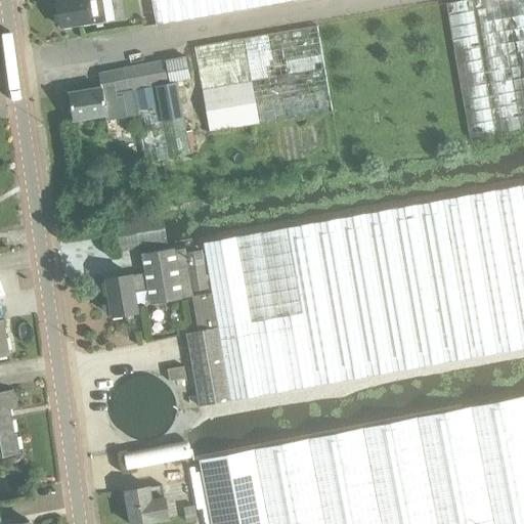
[(57,0),(62,26),(94,19),(94,23),(105,20),(101,0),(57,0)]
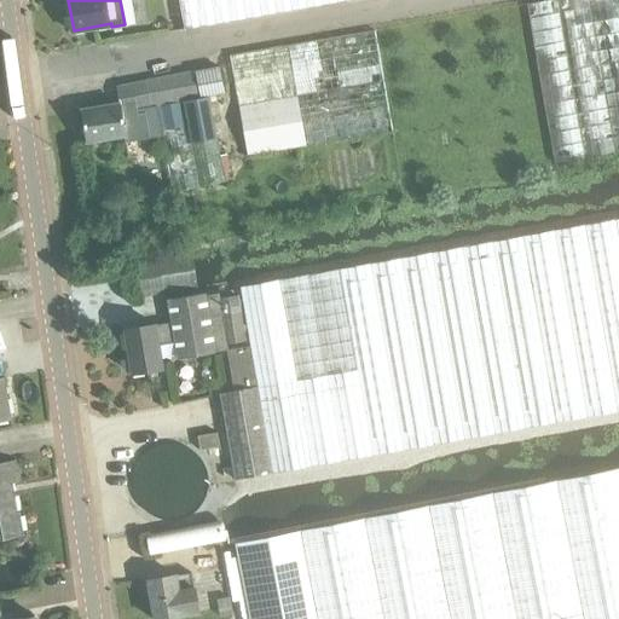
[(341,0),(178,0),(183,28),(341,0)]
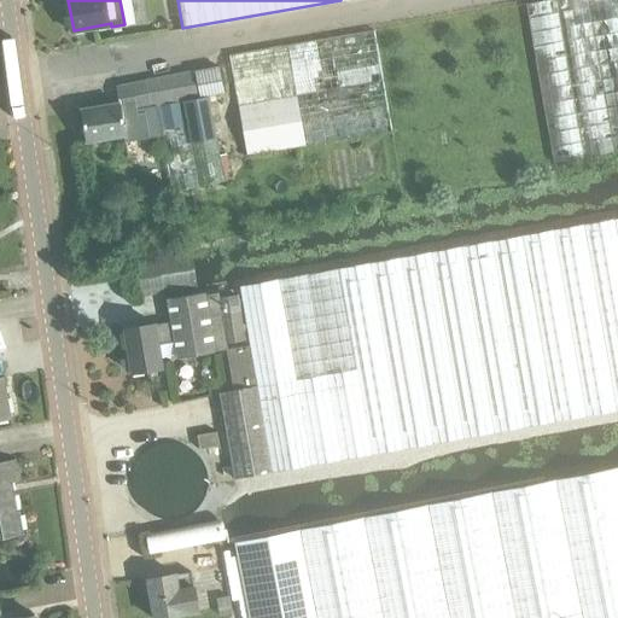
[(553,162),(617,150),(617,0),(548,0),(525,4),(553,162)]
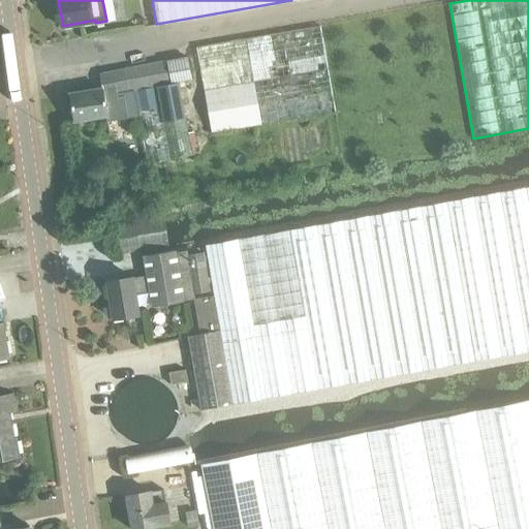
[(210,133),(334,113),(318,26),(196,48),(210,133)]
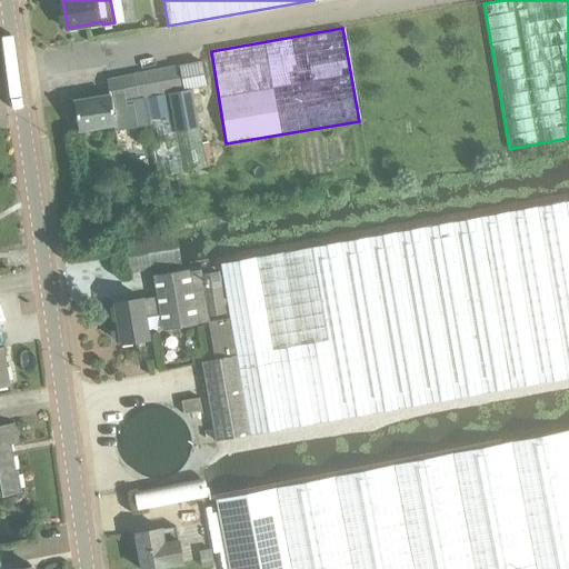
[(200,62),(107,80),(109,90),(110,92),(76,99),(81,128),(113,121),(115,131),(148,125),(158,177),(207,168),(190,89),(206,86),(200,62)]
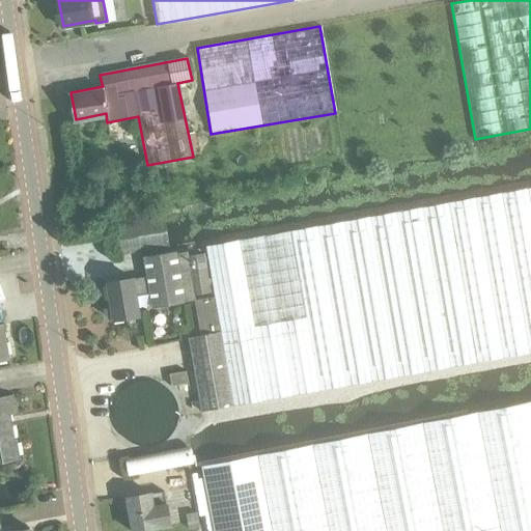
[(530,188),(290,231),(205,246),(214,297),(194,301),(200,335),(188,337),(200,412),(232,406),(530,353),(530,188)]
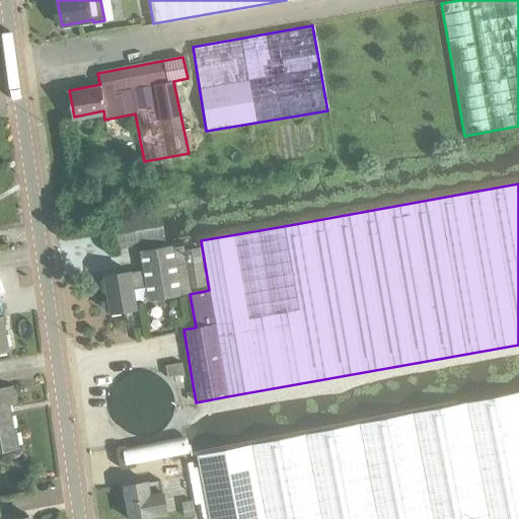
[(172,247),(172,246),(140,251),(149,299),(190,292),(190,289),(205,285),(199,248),(183,250),(182,246),(172,247)]
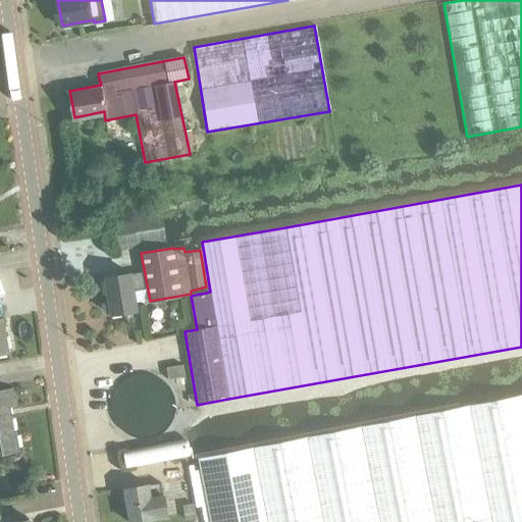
[(144,273),(129,275),(104,279),(108,306),(103,307),(104,314),(109,313),(110,316),(138,312),(135,293),(134,290),(147,288),(144,273)]
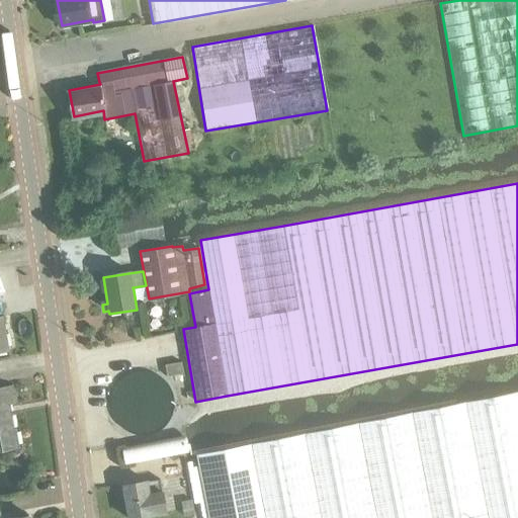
[(182,373),(180,362),(164,364),(166,376),(182,373)]
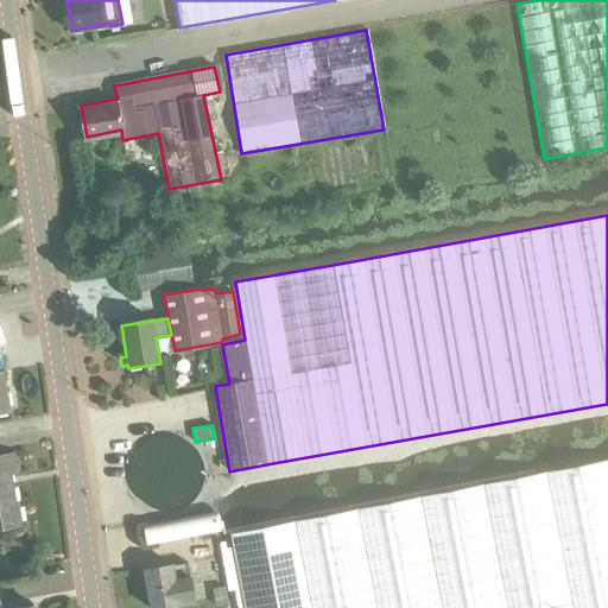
[(607,607),(607,453),(228,521),(244,607),(607,607)]
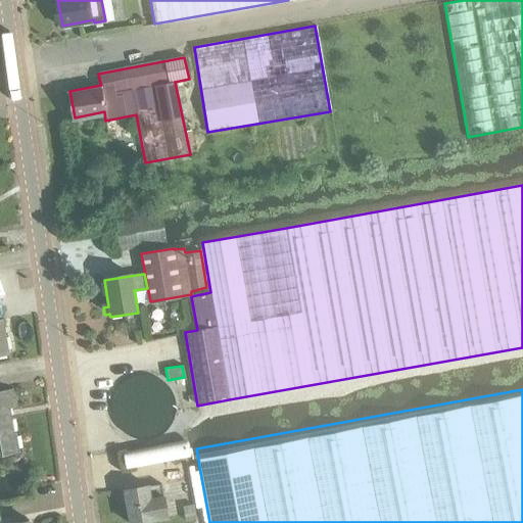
[(15,405),(13,391),(0,392),(0,455),(18,452),(15,432),(12,432),(8,407),(15,405)]
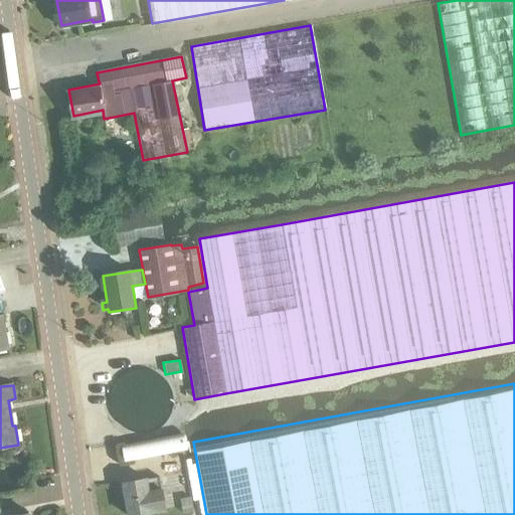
[(147,476),(123,480),(130,513),(166,506),(160,474),(147,476)]
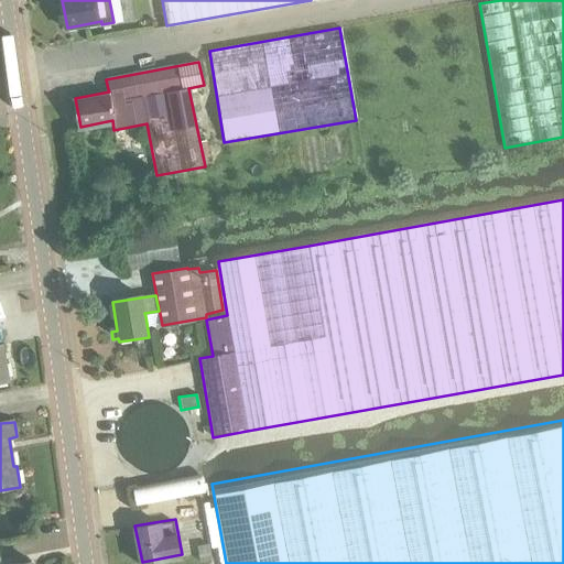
[(34,563),(33,557),(2,563),(0,554),(0,563),(34,563)]
